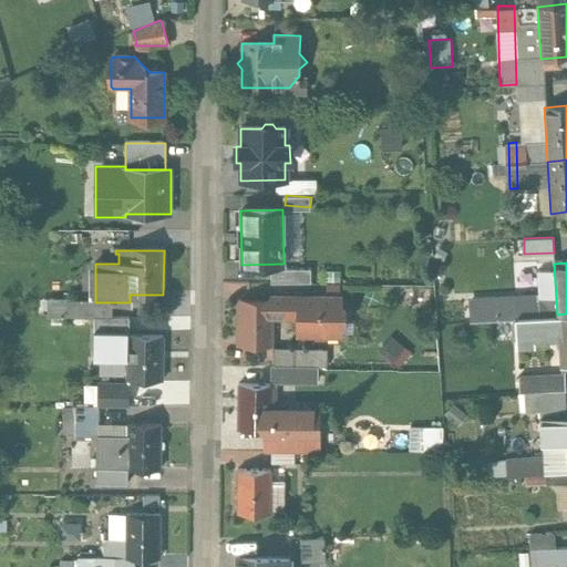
[(339,297),(274,297),(274,300),(272,315),(299,315),(299,331),(312,332),(312,337),(327,338),(327,332),(339,332),(339,321),(344,321),(344,309),(339,309),(339,297)]
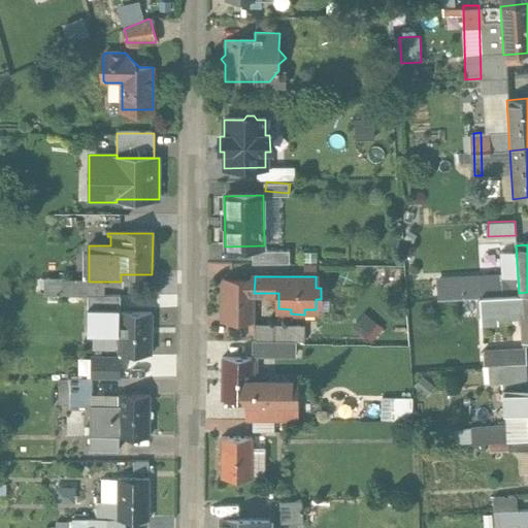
[(255,279),(223,279),(223,321),(254,321),(254,293),(255,279)]
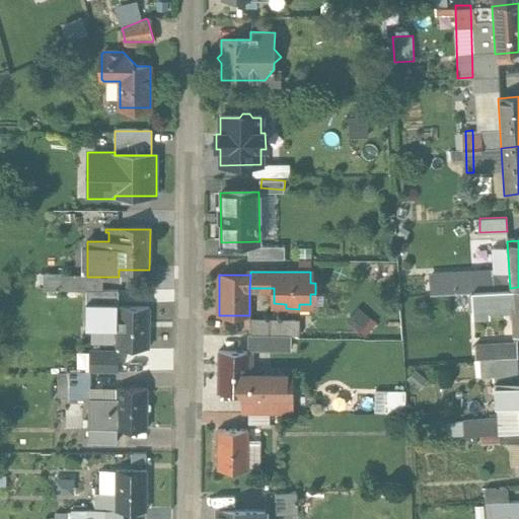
[(87,277),(87,276),(62,276),(62,291),(85,291),(101,291),(101,277),(87,277)]
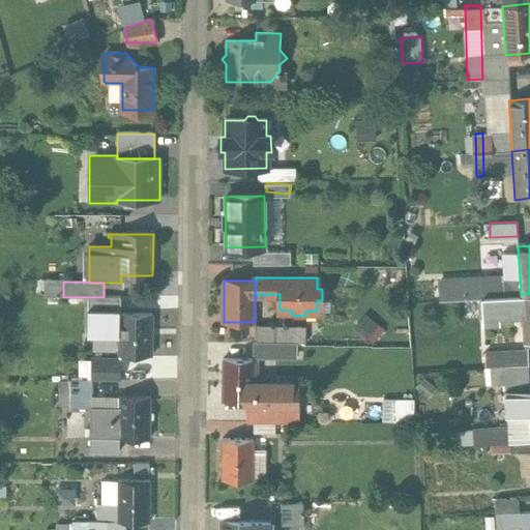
[(529,293),(521,294),(480,297),(481,314),(522,311),(524,344),(529,343),(529,293)]
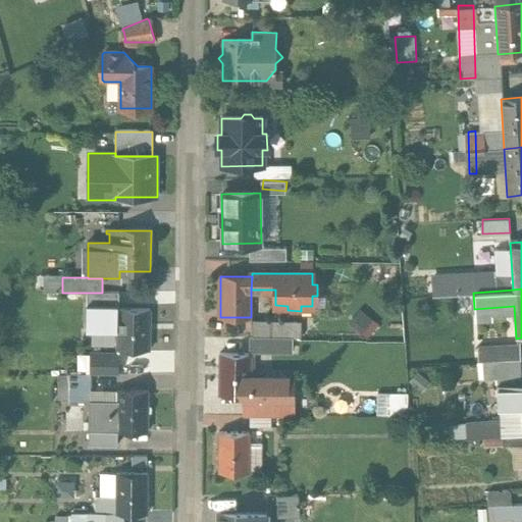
[(118,294),(102,293),(86,293),(86,306),(118,307),(118,294)]
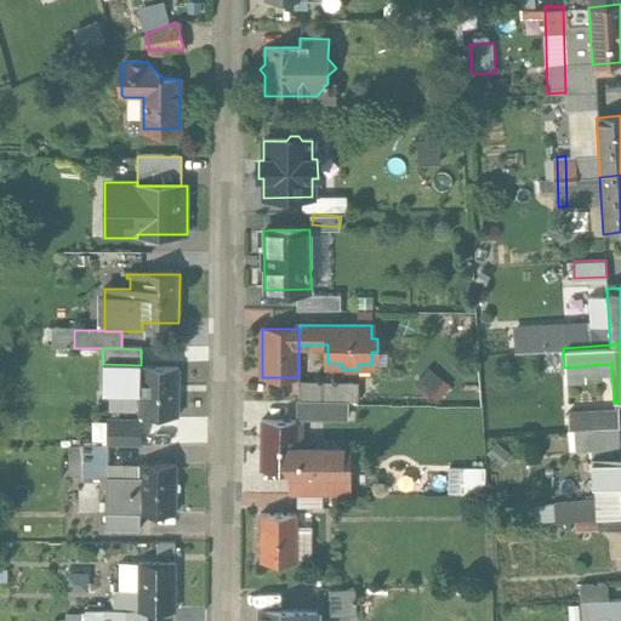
[(141,365),(102,364),(102,393),(140,393),(140,417),(177,417),(178,369),(141,369),(141,365)]
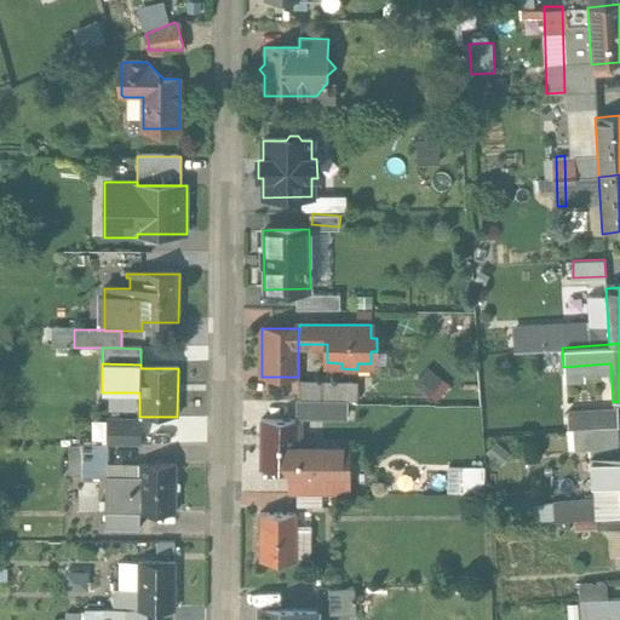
[(356,383),(297,382),(297,401),(348,401),(356,401),(356,383)]
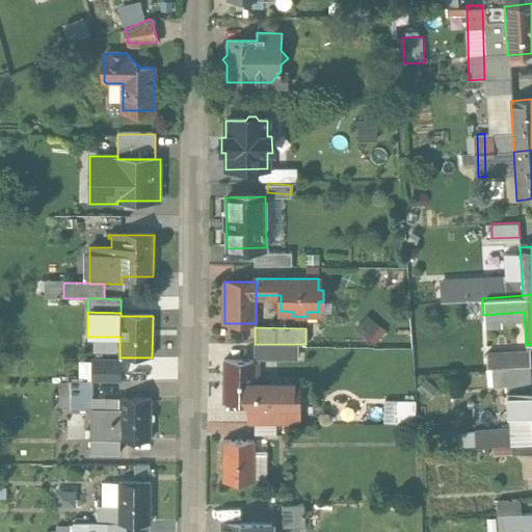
[(298,344),(255,344),(255,357),(298,357),(298,344)]
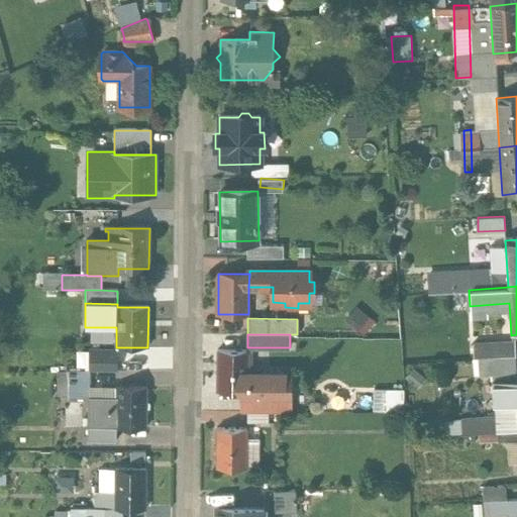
[(516,380),(516,348),(516,338),(474,340),(476,374),(493,373),(494,381),(516,380)]
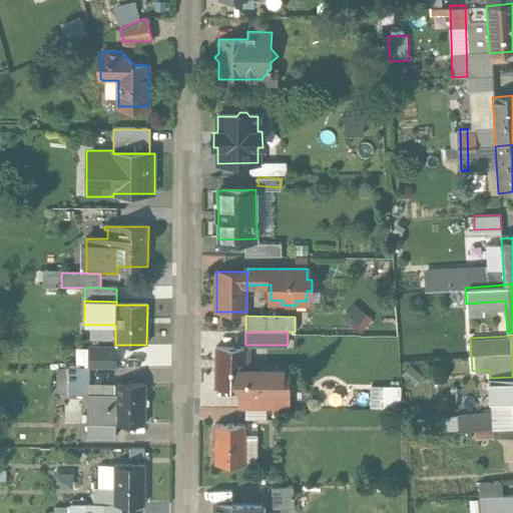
[(246,349),(216,349),(216,388),(246,388),(246,397),(287,397),(288,371),(246,370),(246,349)]
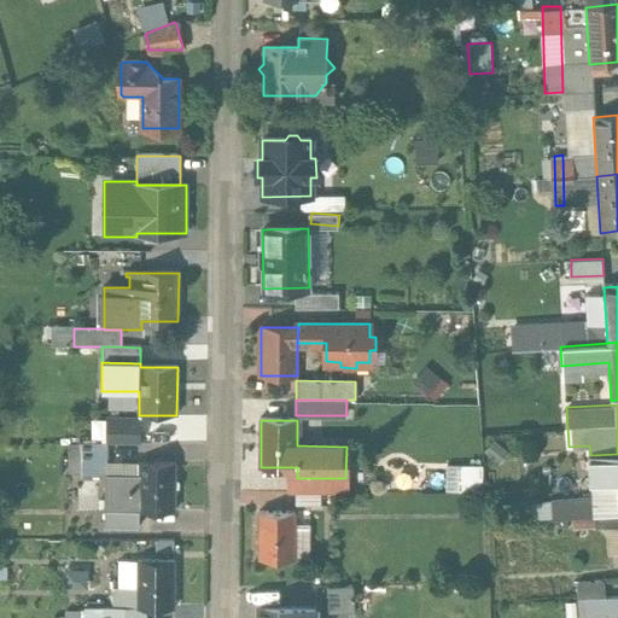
[(176,462),(141,462),(140,511),(176,511),(176,462)]
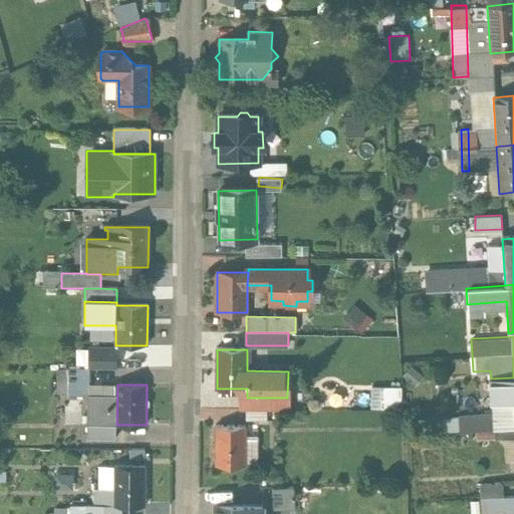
[(287,398),(247,398),(246,410),(265,410),(287,411),(287,398)]
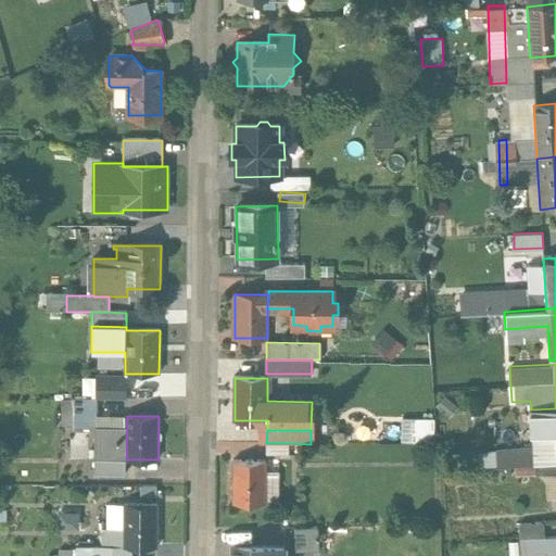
[(287,443),(266,443),(266,455),(287,455),(287,443)]
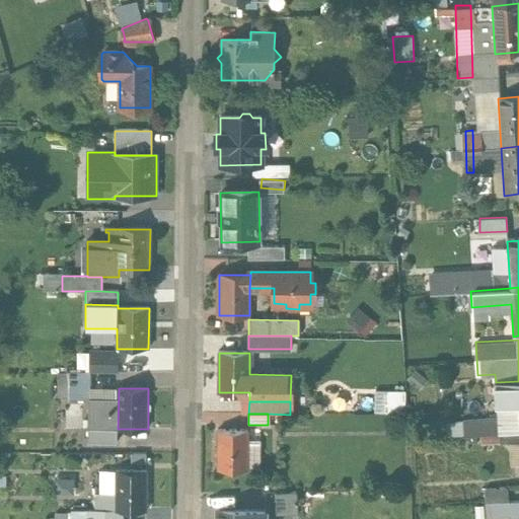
[(249,432),(218,431),(218,470),(261,471),(261,441),(249,441),(249,432)]
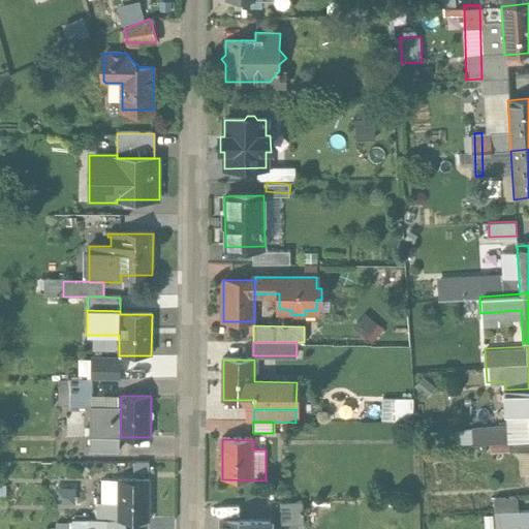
[(151,478),(120,478),(120,520),(150,520),(151,478)]
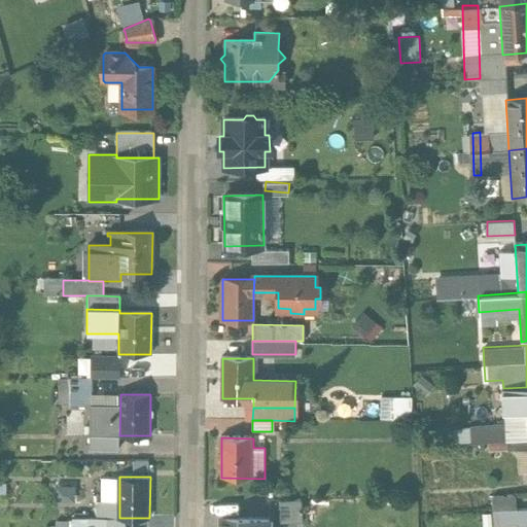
[(281,497),(282,519),(304,519),(304,497),(281,497)]
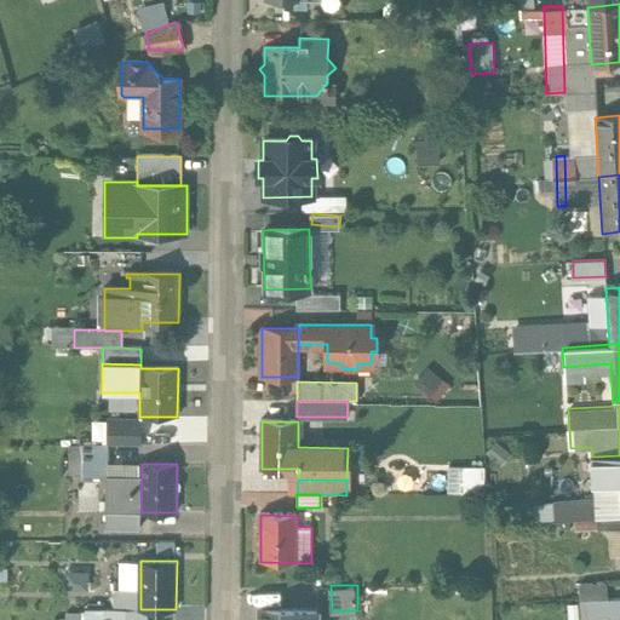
[(297,619),(297,609),(260,609),(259,619),(297,619)]
